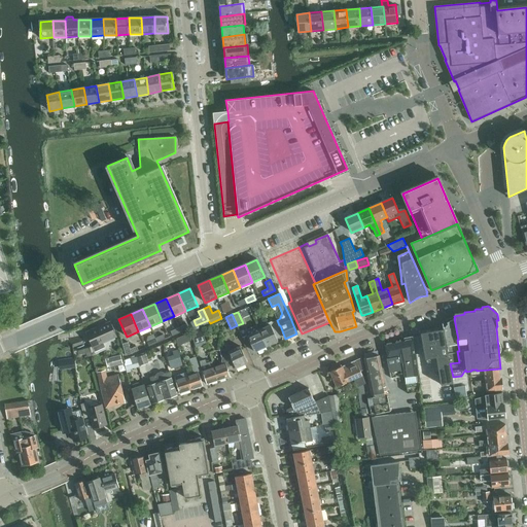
[(442,384),(453,382),(452,377),(453,377),(450,363),(459,362),(457,351),(459,351),(457,340),(458,340),(454,318),(443,322),(444,327),(440,329),(421,332),(425,359),(436,357),(442,384)]
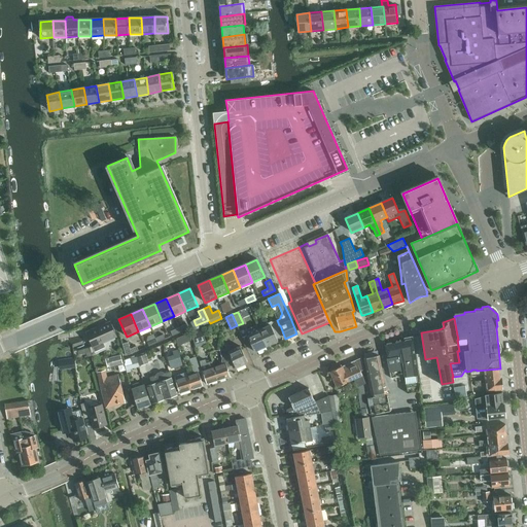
[(266,327),(258,330),(266,347),(278,342),(278,341),(279,340),(280,338),(283,337),(279,325),(277,320),(273,322),(271,321),(266,323),(265,325),(266,327)]
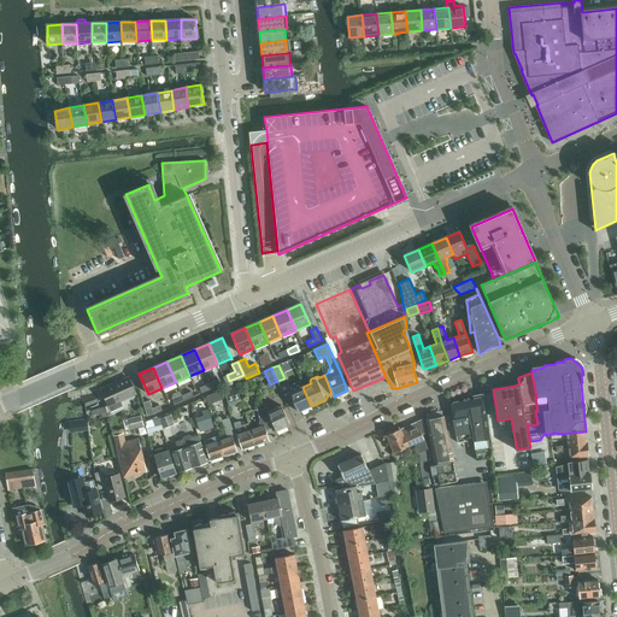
[(119,401),(135,394),(129,378),(101,391),(111,412),(121,407),(122,405),(119,401)]
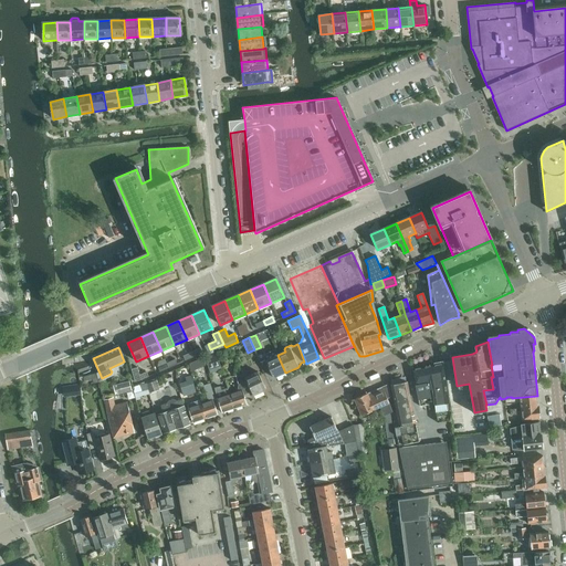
[(263,355),(265,360),(273,378),(285,373),(278,355),(275,350),(263,355)]
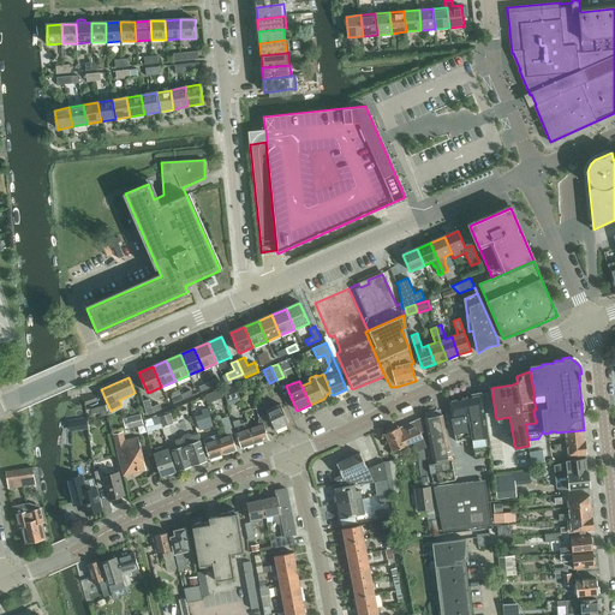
[(210,388),(208,382),(198,386),(201,392),(210,388)]
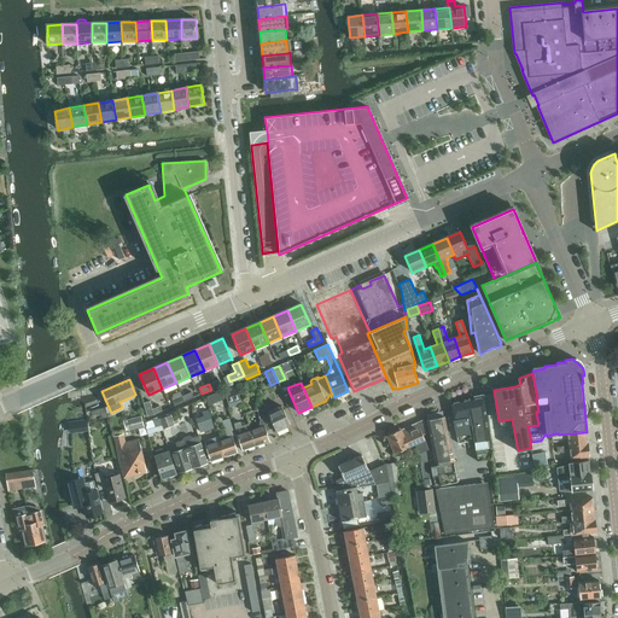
[(229,404),(242,400),(238,389),(226,392),(229,404)]
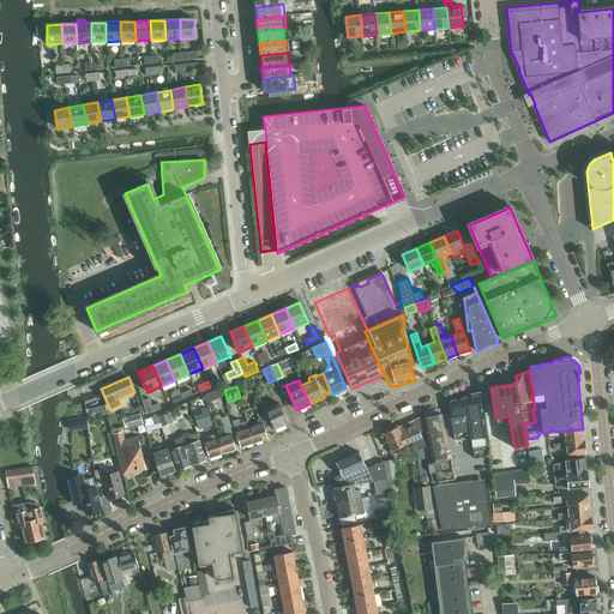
[(206,403),(224,396),(222,387),(206,393),(206,403)]
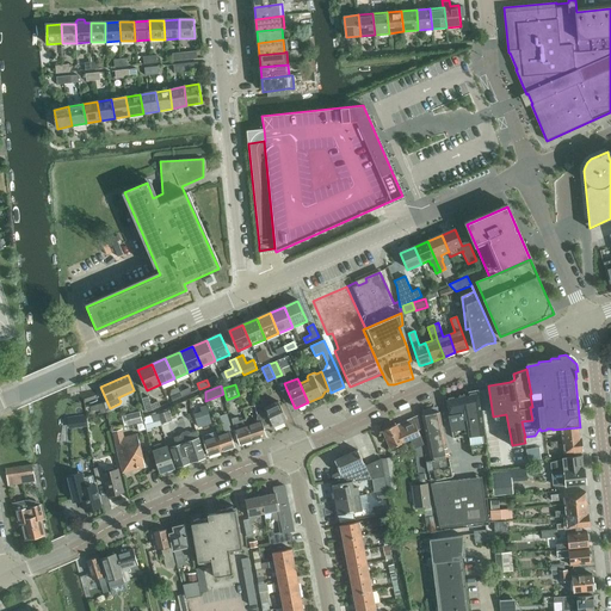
[(179,392),(181,397),(191,393),(189,388),(179,392)]
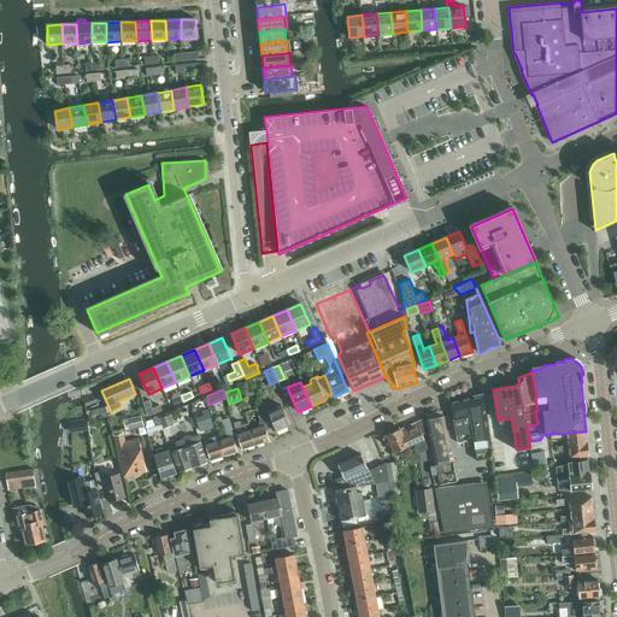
[(474,440),(479,460),(493,458),(494,451),(485,395),(450,403),(458,444),(474,440)]
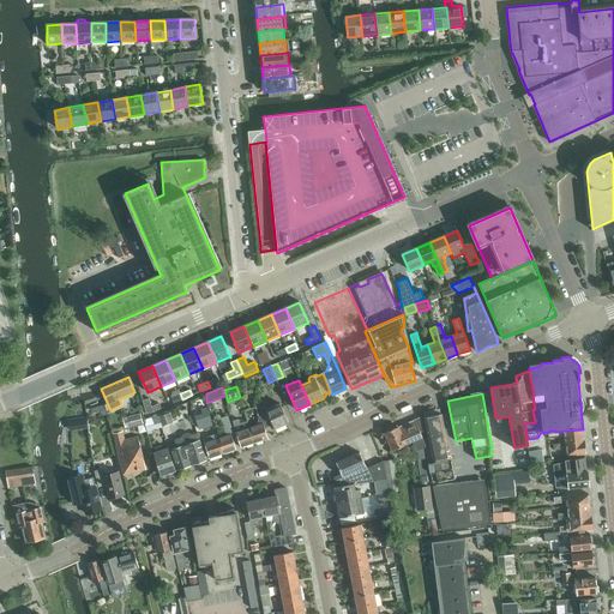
[(149,398),(142,399),(146,414),(152,413),(161,408),(158,403),(151,405),(149,398)]
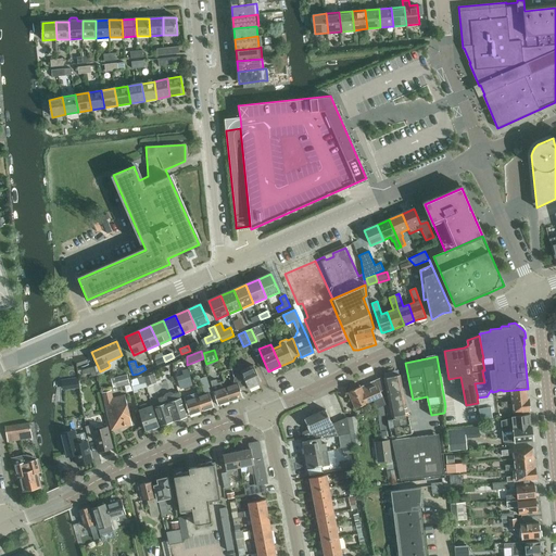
[(230,402),(243,397),(240,388),(245,386),(241,373),(239,364),(237,364),(237,367),(231,368),(236,384),(226,389),(230,402)]
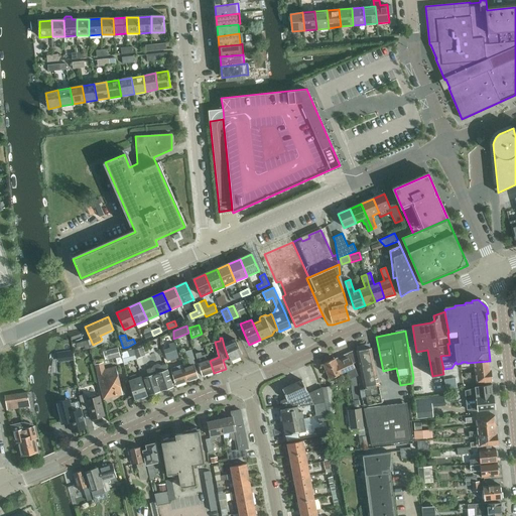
[(231,361),(243,356),(236,340),(224,345),(231,361)]
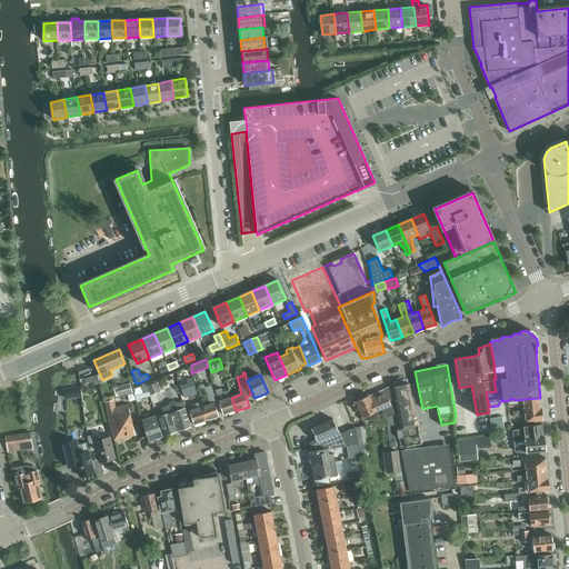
[(93,381),(93,385),(99,383),(97,376),(83,378),(85,382),(93,381)]
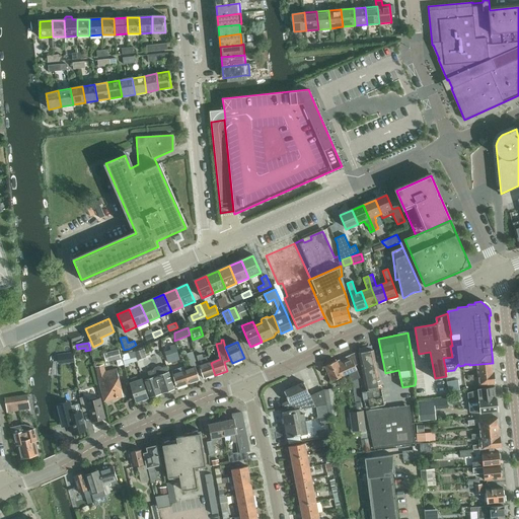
[(164,352),(168,363),(179,360),(174,344),(169,346),(170,350),(164,352)]
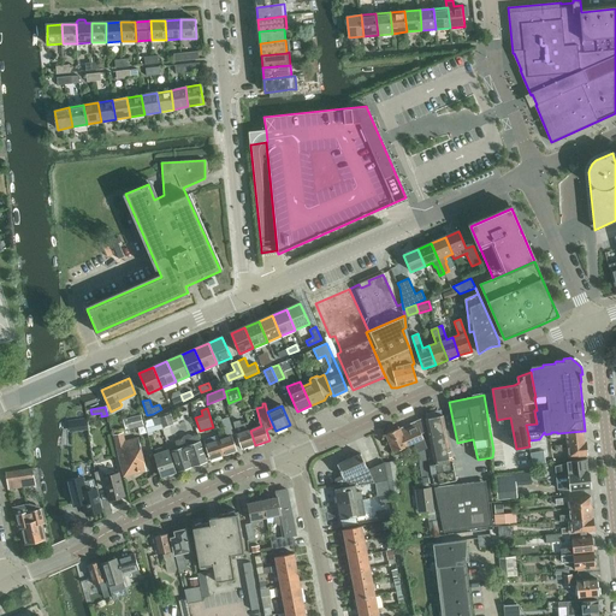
[(173,424),(170,414),(160,418),(164,427),(173,424)]
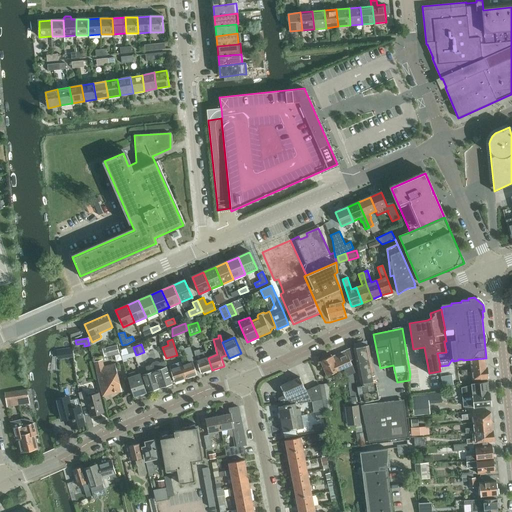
[(119,353),(117,345),(106,348),(107,356),(119,353)]
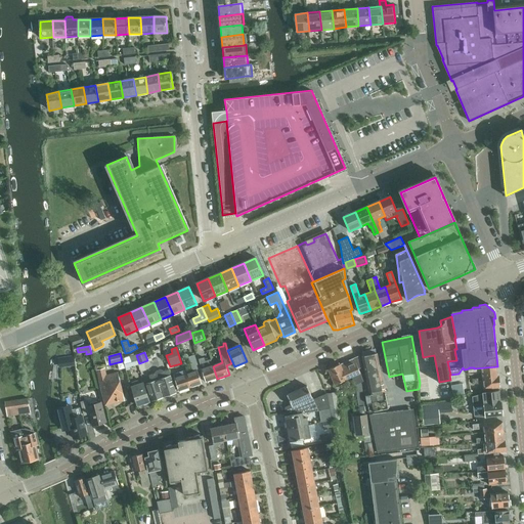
[(362,356),(370,395),(365,396),(368,412),(388,408),(385,392),(386,392),(377,353),(362,356)]
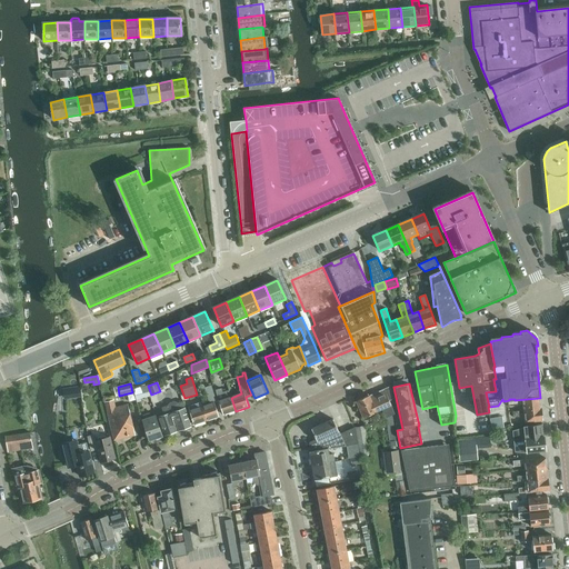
[(149,391),(147,385),(141,387),(133,390),(135,395),(149,391)]
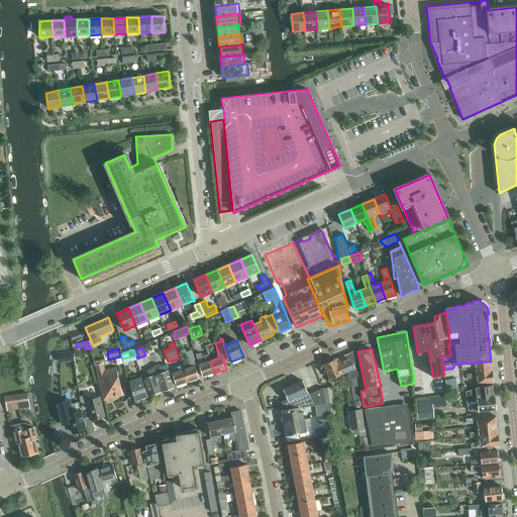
[(191,368),(184,370),(188,383),(199,380),(194,366),(197,365),(192,349),(186,351),(191,368)]
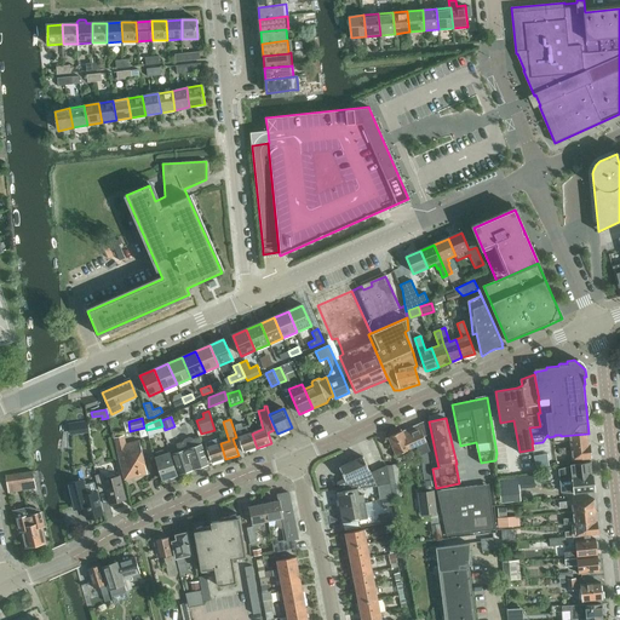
[(78,422),(79,434),(89,432),(86,420),(78,422)]
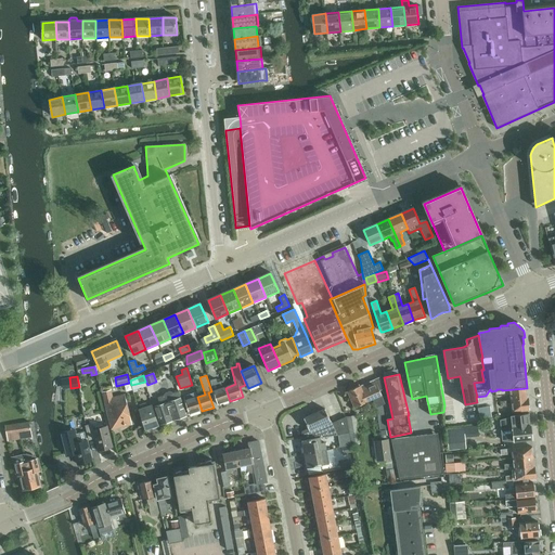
[(211,384),(218,405),(230,401),(226,388),(223,381),(217,383),(216,378),(210,381),(211,384)]
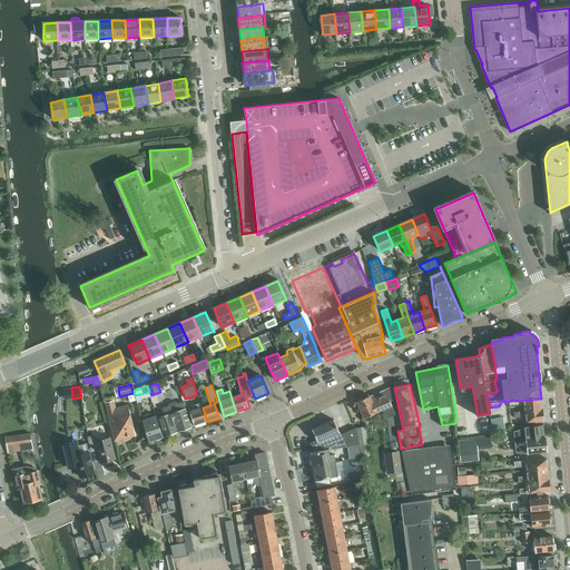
[(387,421),(386,421),(390,443),(391,443),(392,452),(384,452),(386,473),(402,472),(399,451),(397,451),(396,442),(393,418),(392,416),(396,414),(386,392),(372,399),(370,396),(357,402),(364,419),(382,410),(387,421)]
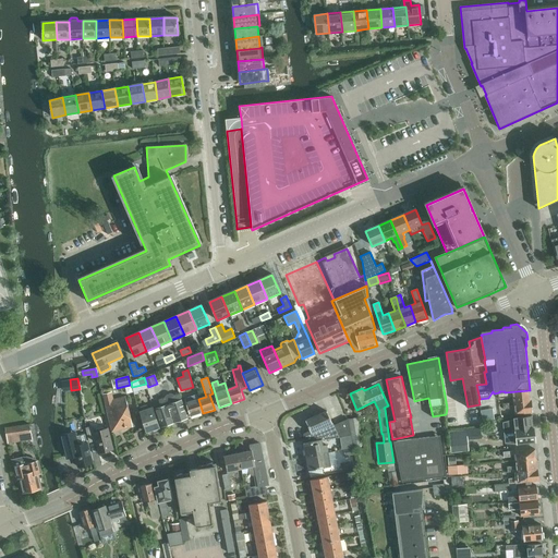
[(102,392),(105,402),(112,433),(133,427),(125,396),(113,399),(111,390),(102,392)]
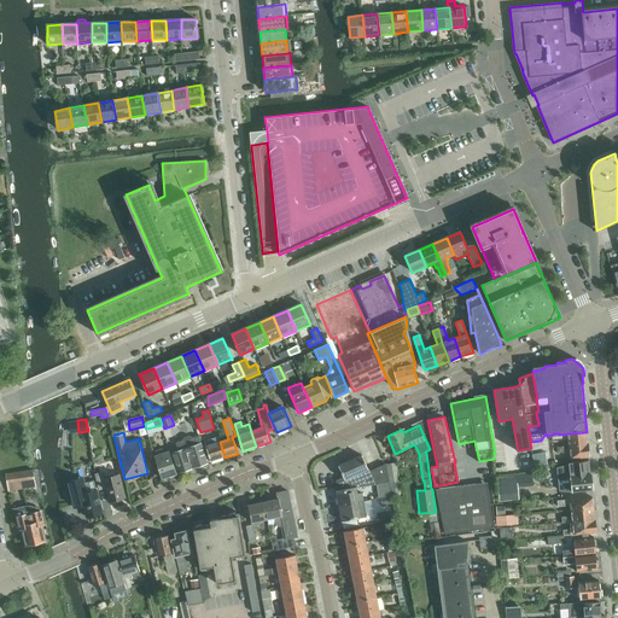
[(553,433),(553,435),(554,435),(554,443),(560,442),(560,439),(569,438),(570,445),(570,447),(588,444),(587,432),(559,435),(559,433),(553,433)]
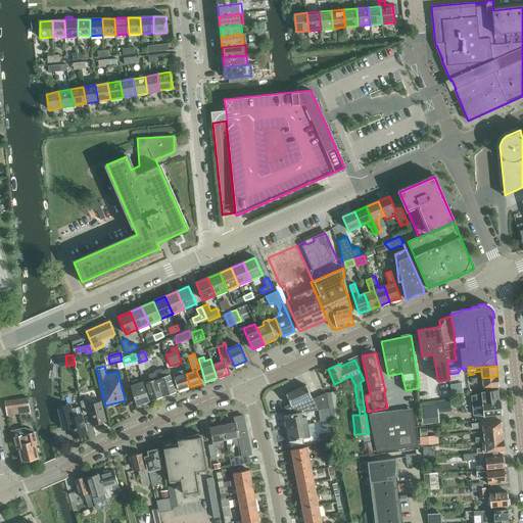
[(176,392),(168,369),(162,370),(161,369),(160,369),(159,369),(158,369),(157,370),(156,370),(155,371),(154,372),(154,373),(148,375),(150,381),(146,383),(152,400),(162,396),(162,395),(164,394),(164,396),(165,395),(170,396),(173,395),(176,392)]
